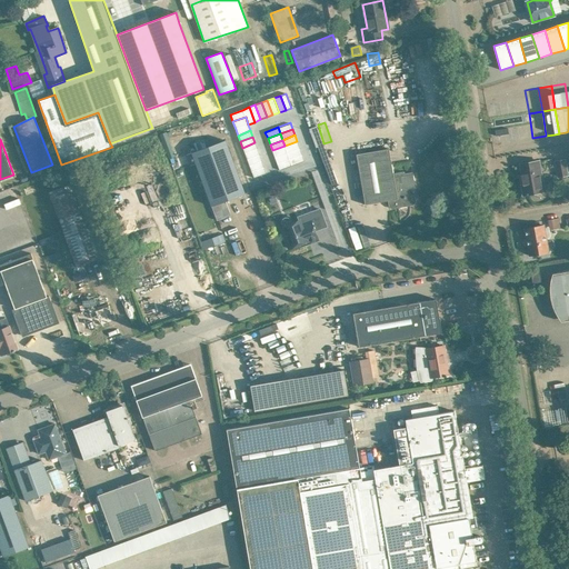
[(217,220),(226,217),(225,215),(230,212),(226,201),(245,193),(226,141),(191,153),(217,220)]
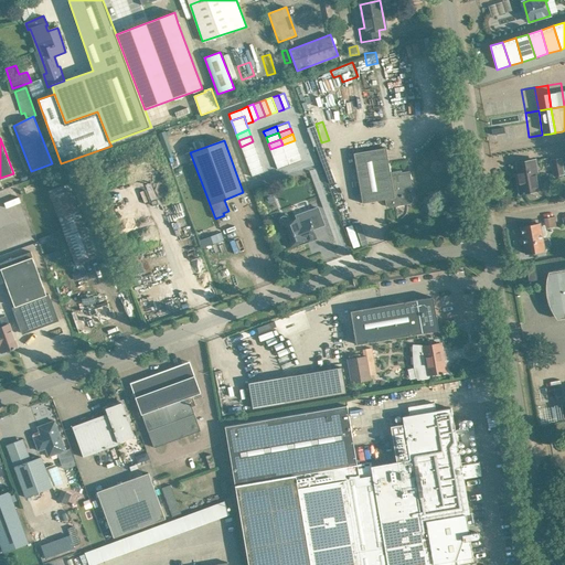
[(297,147),(295,140),(283,145),(285,151),(297,147)]
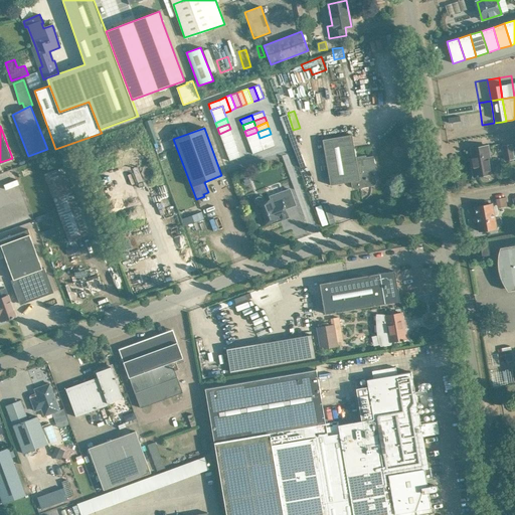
[(233,135),(230,129),(219,134),(221,139),(233,135)]
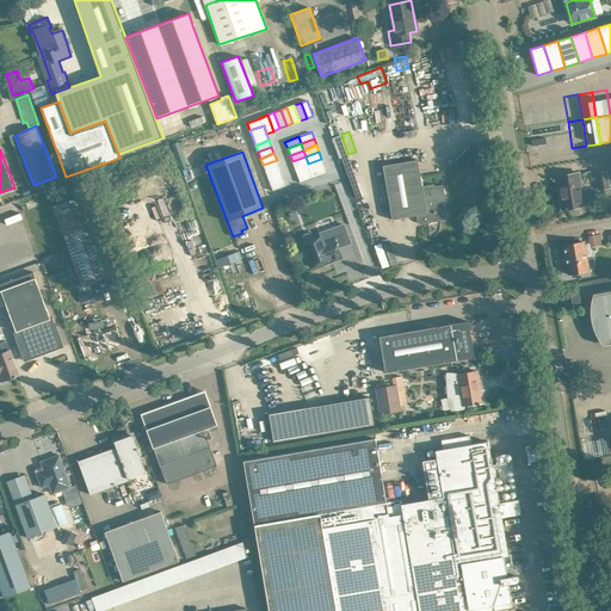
[(308,164),(306,156),(292,161),(295,168),(308,164)]
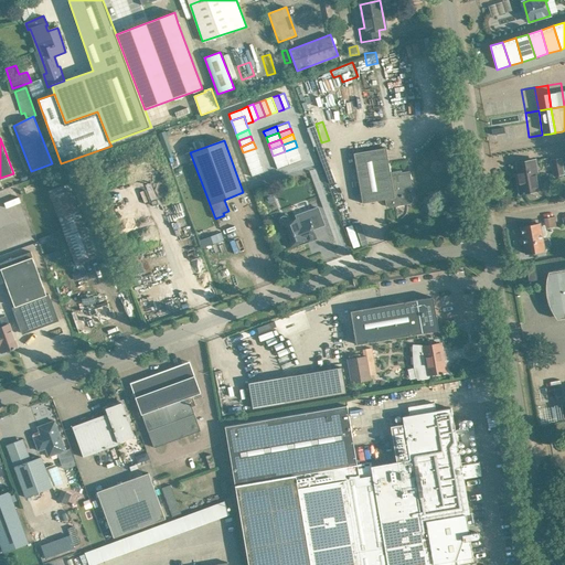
[(300,152),(297,147),(285,151),(287,157),(300,152)]
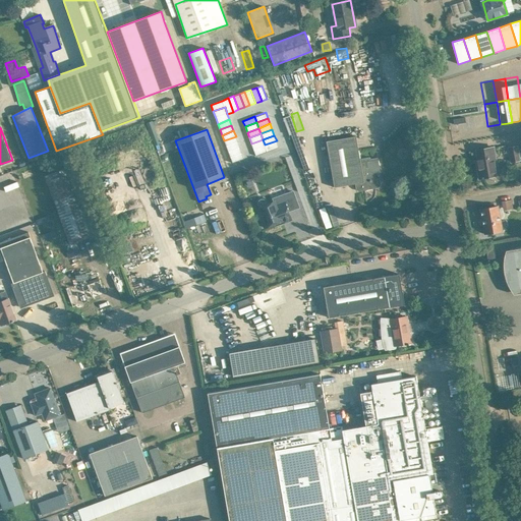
[(238,142),(236,136),(224,140),(226,147),(238,142)]
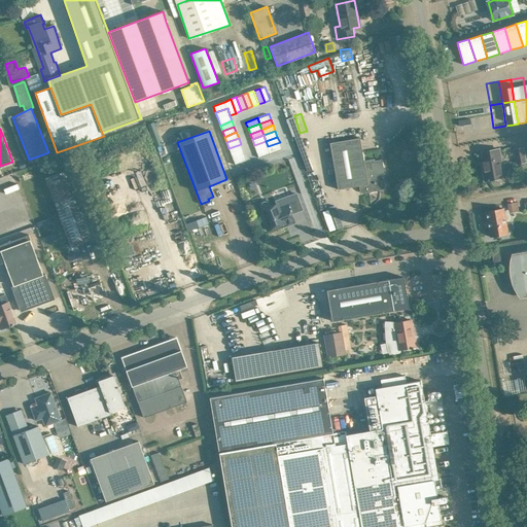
[(360,138),(330,143),(338,189),(359,186),(360,191),(363,194),(383,190),(385,187),(382,171),(384,170),(382,160),(375,161),(374,160),(364,161),(360,138)]
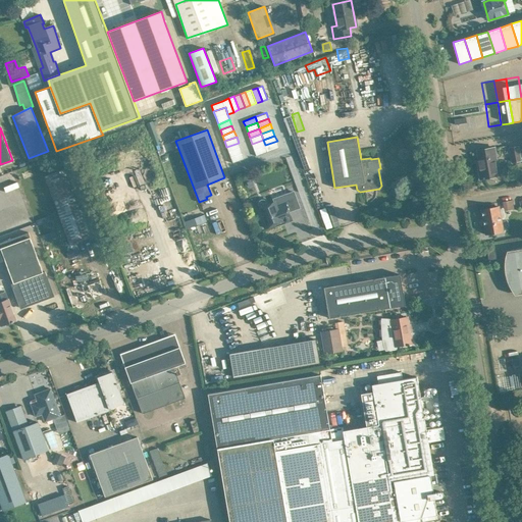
[(265,145),(263,140),(252,144),(254,150),(265,145)]
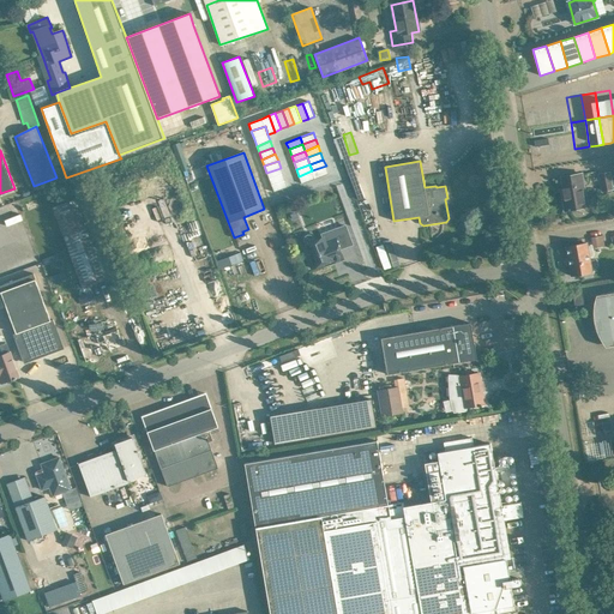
[(329,173),(326,166),(312,170),(315,178),(329,173)]
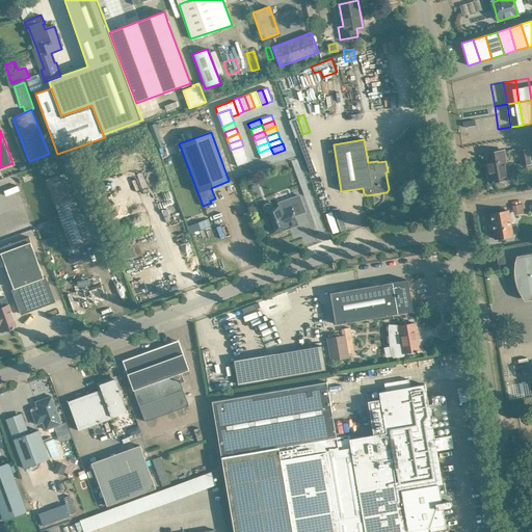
[(245,151),(243,145),(231,150),(234,156),(245,151)]
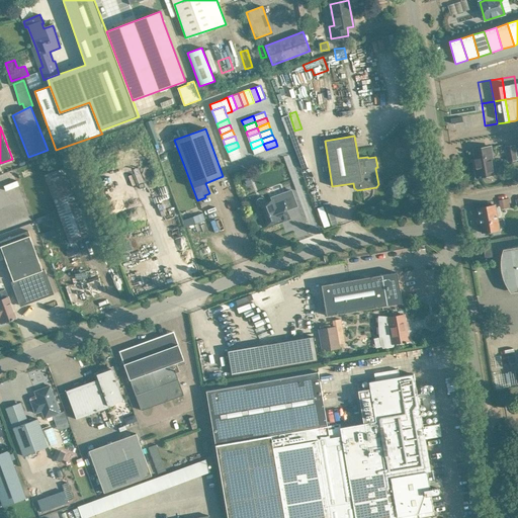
[(266,150),(263,144),(252,149),(254,154),(266,150)]
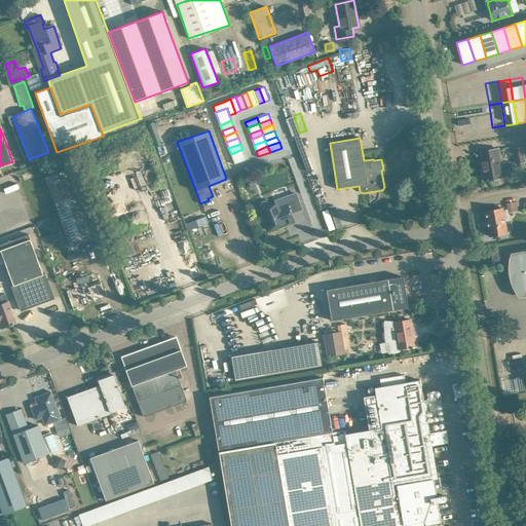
[(515,163),(524,161),(522,147),(513,149),(515,163)]
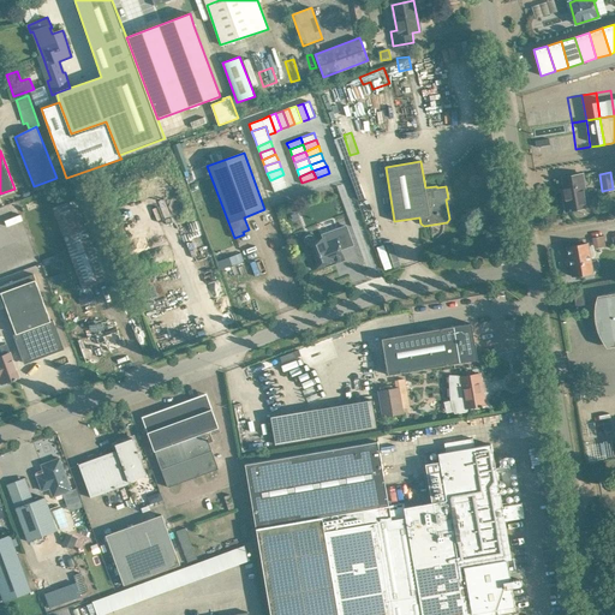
[(286,181),(284,174),(270,180),(273,186),(286,181)]
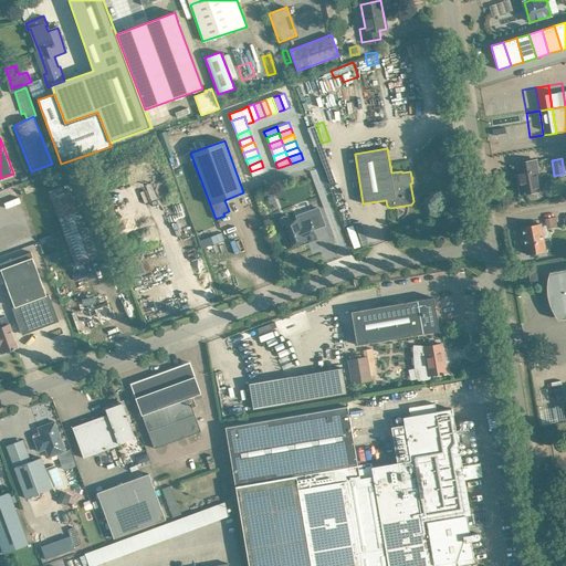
[(519,184),(520,195),(542,191),(536,160),(516,164),(521,182),(519,184)]
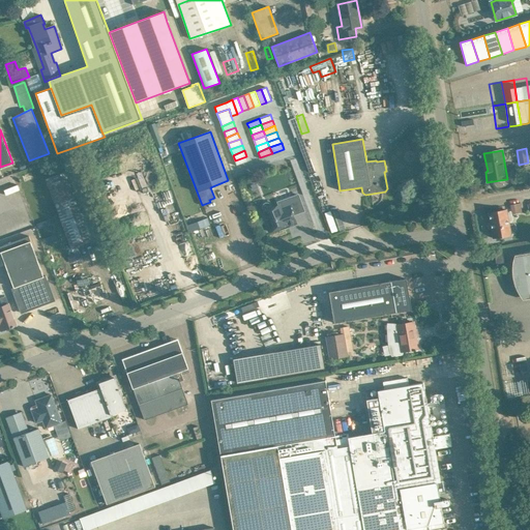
[(248,163),(246,156),(235,160),(237,167),(248,163)]
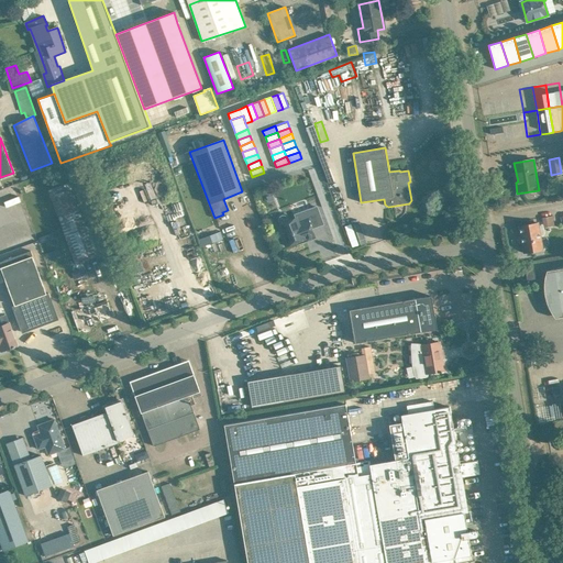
[(73,180),(47,189),(75,264),(100,255),(73,180)]
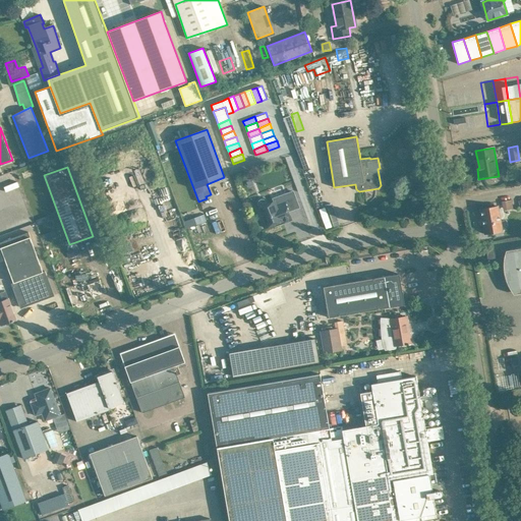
[(259,207),(257,208),(261,218),(265,228),(281,222),(281,223),(291,220),(288,210),(285,201),(288,200),(286,194),(273,198),(274,201),(267,204),(267,201),(265,200),(263,199),(261,199),(259,200),(258,203),(258,205),(259,207)]
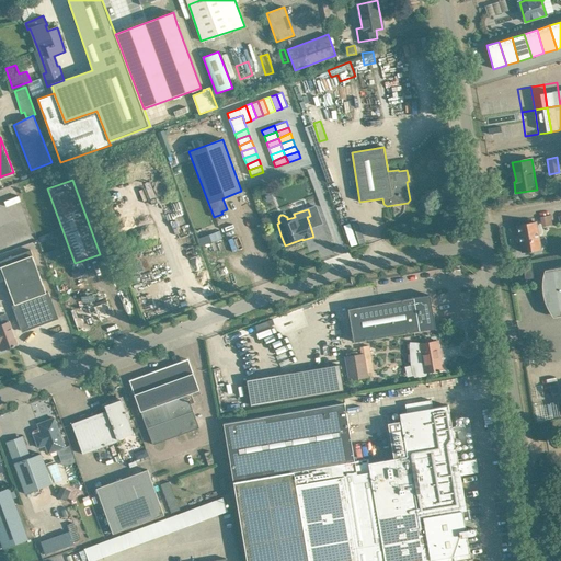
[(551,216),(540,217),(541,226),(552,225),(551,216)]
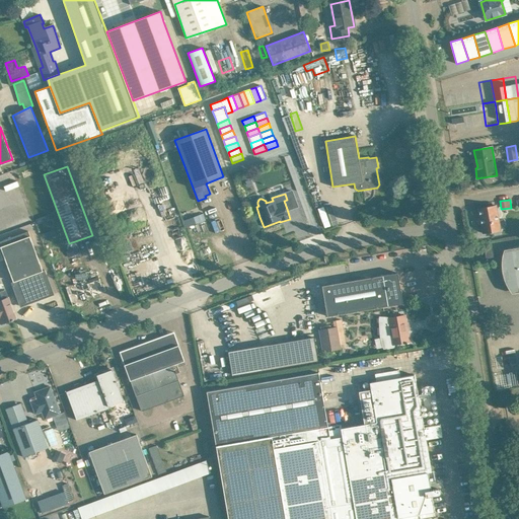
[(478,209),(483,233),(500,230),(496,206),(478,209)]
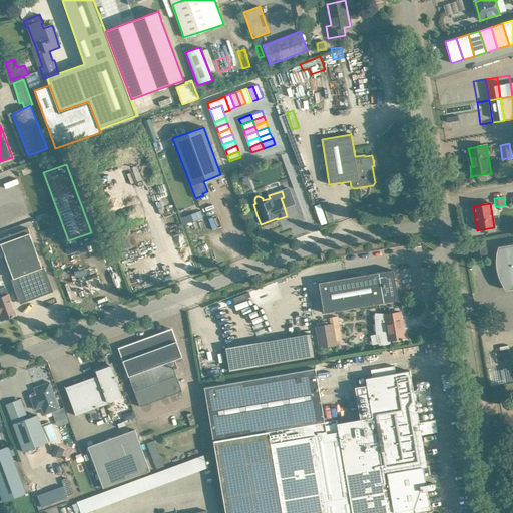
[(198,219),(195,212),(185,216),(188,223),(198,219)]
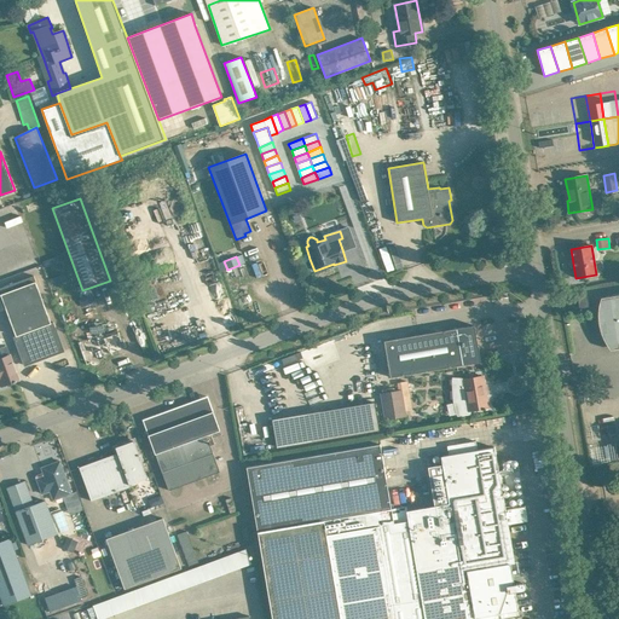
[(178,258),(155,259),(156,271),(178,270),(178,258)]
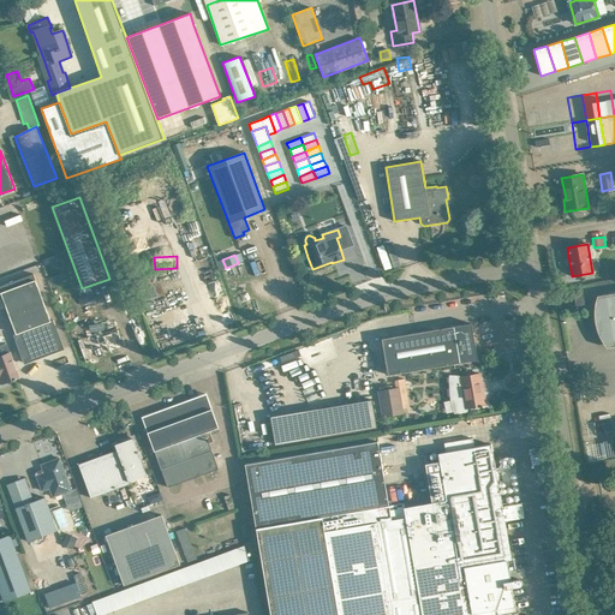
[(0,291),(16,334),(13,334),(16,340),(24,363),(64,348),(54,326),(55,326),(53,318),(51,320),(35,274),(0,286),(0,291)]
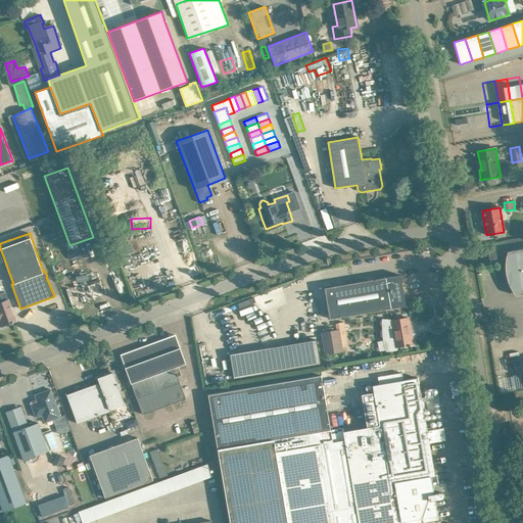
[(495,246),(487,247),(489,260),(497,259),(495,246)]
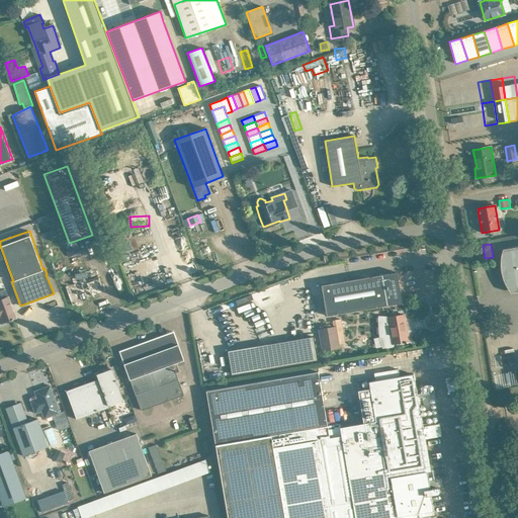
[(517,246),(503,249),(501,272),(511,292),(517,291),(517,246)]
